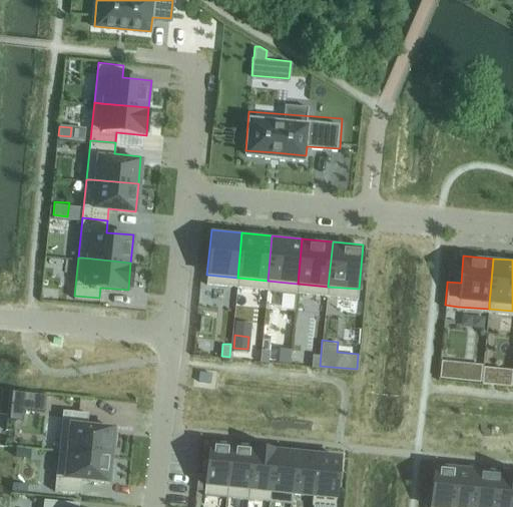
[(252,347),(251,359),(260,360),(261,347),(252,347)]
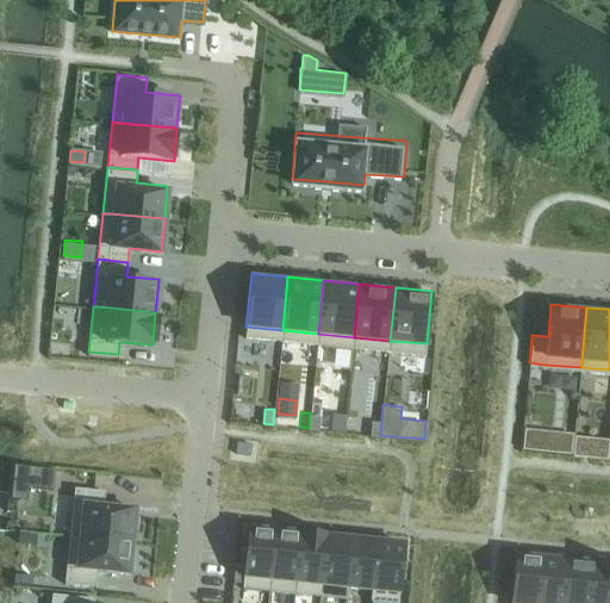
[(371,420),(369,434),(379,435),(380,435),(381,421),(371,420)]
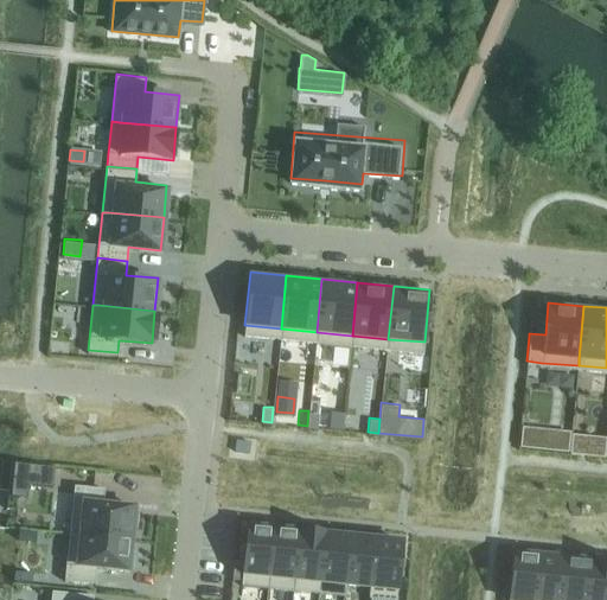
[(523,423),(521,444),(568,450),(570,428),(523,423)]
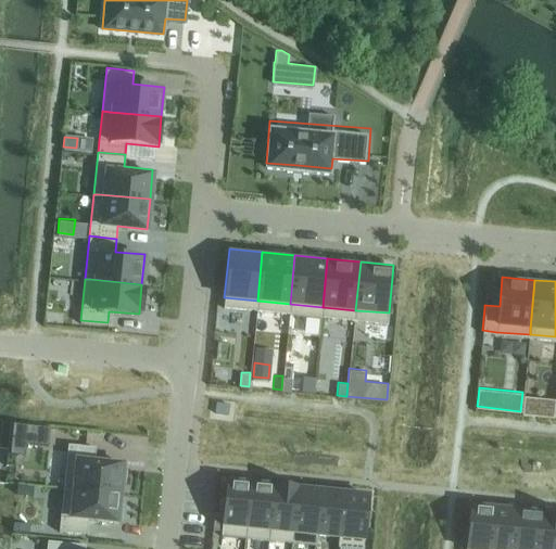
[(523,394),(521,412),(530,413),(531,413),(532,395),(523,394)]
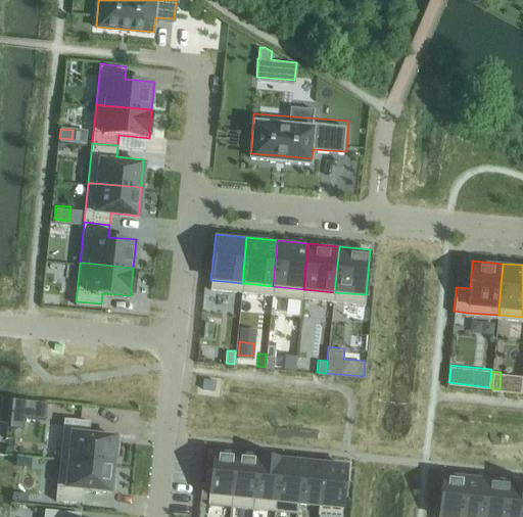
[(26,397),(25,414),(45,416),(46,400),(26,397)]
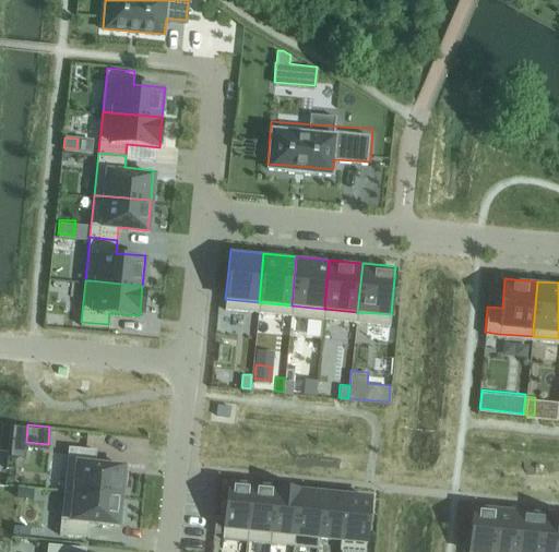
[(68,445),(63,489),(121,494),(123,465),(94,462),(96,447),(68,445)]
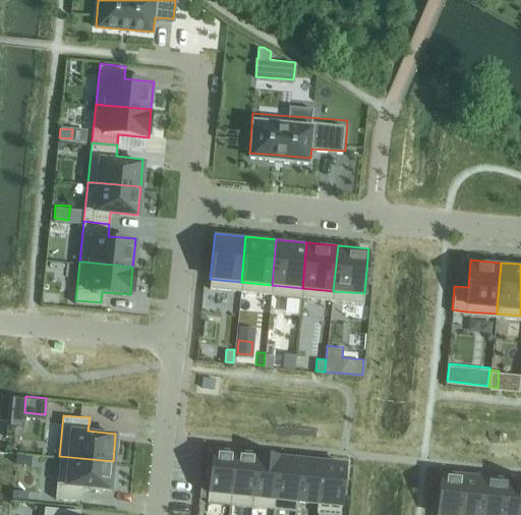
[(208,491),(207,500),(229,502),(235,448),(212,446),(210,472),(208,491)]
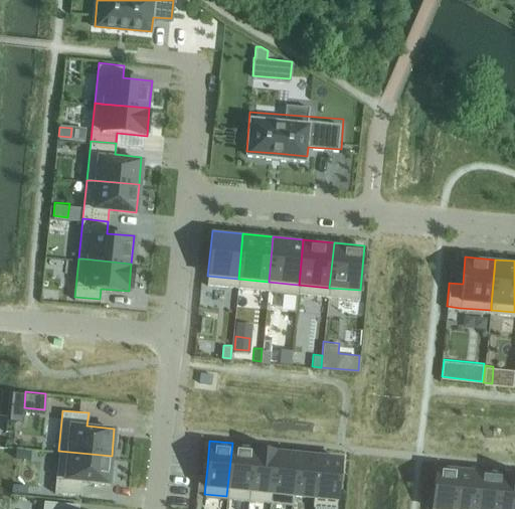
[(232,443),(226,496),(248,498),(254,445),(232,443)]
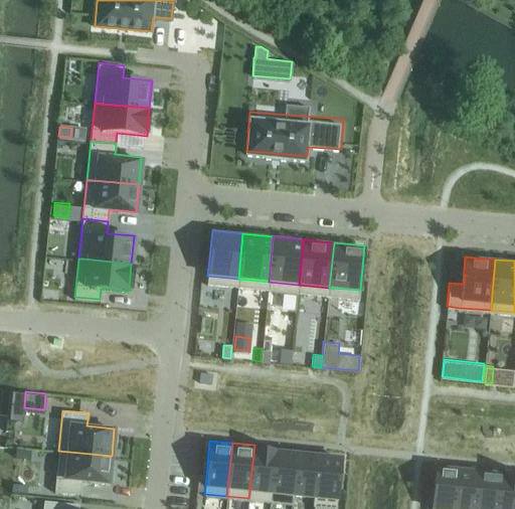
[(254,445),(248,498),(272,501),(277,448),(254,445)]
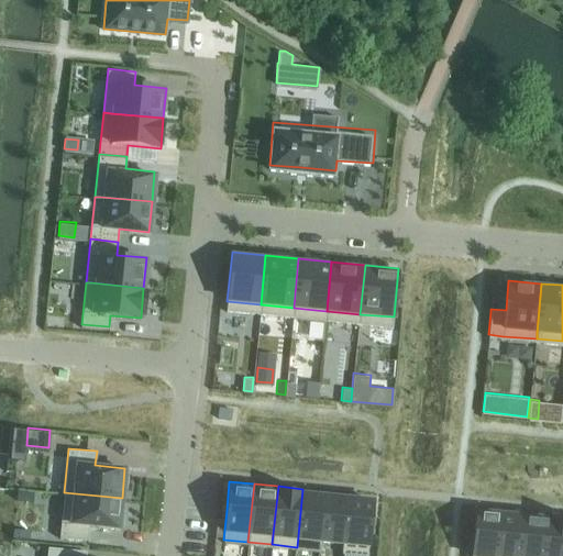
[(17,488),(17,497),(33,498),(34,489),(17,488)]
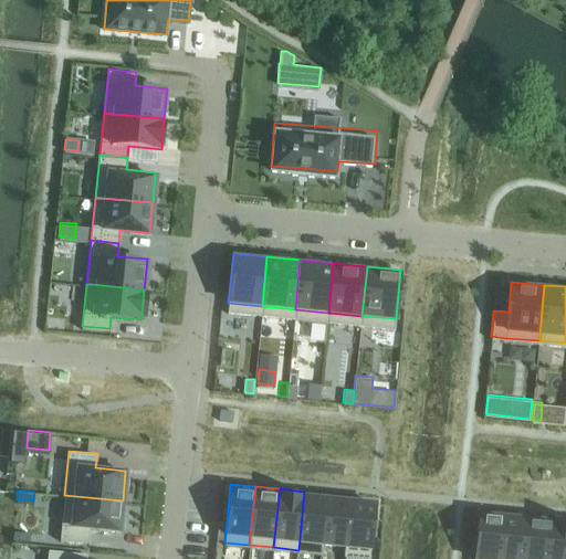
[(304,492),(299,550),(323,552),(323,546),(323,544),(328,494),(304,492)]
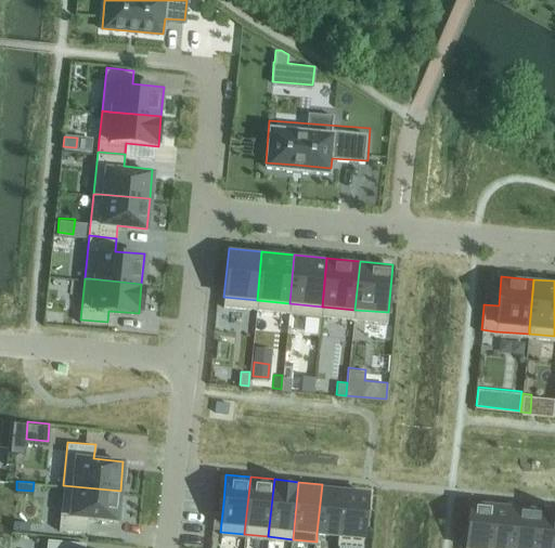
[(322,484),(317,533),(338,535),(343,486),(322,484)]
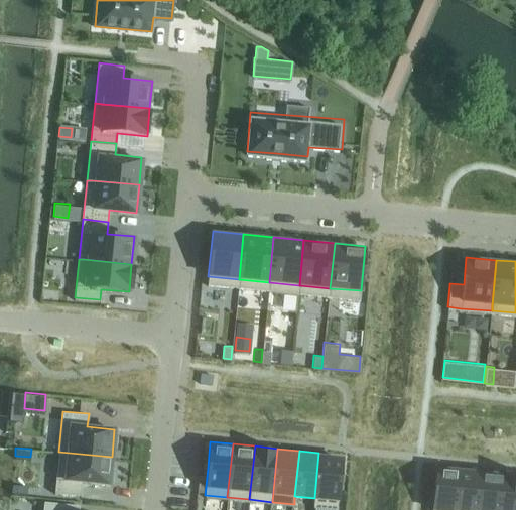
[(58,452),(54,492),(81,495),(82,481),(109,484),(112,457),(58,452)]
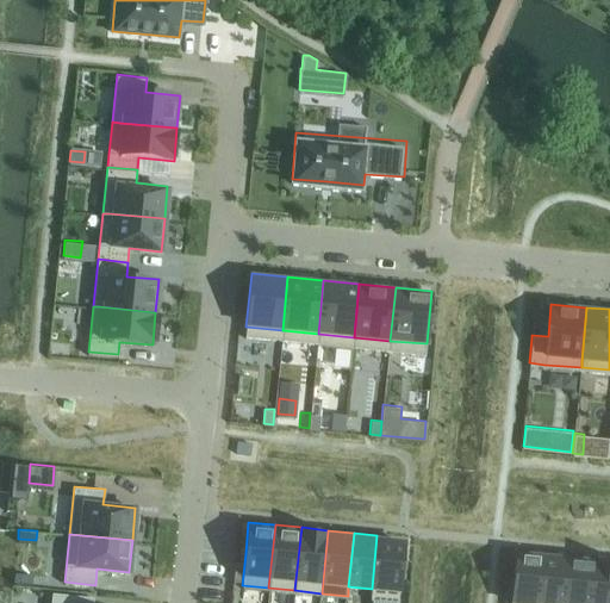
[(372,591),(371,598),(399,601),(405,538),(377,535),(372,589),(372,591)]
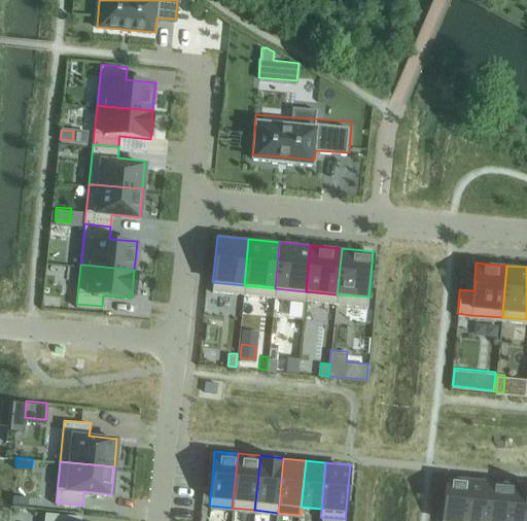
[(446,475),(441,520),(464,520),(469,477),(446,475)]
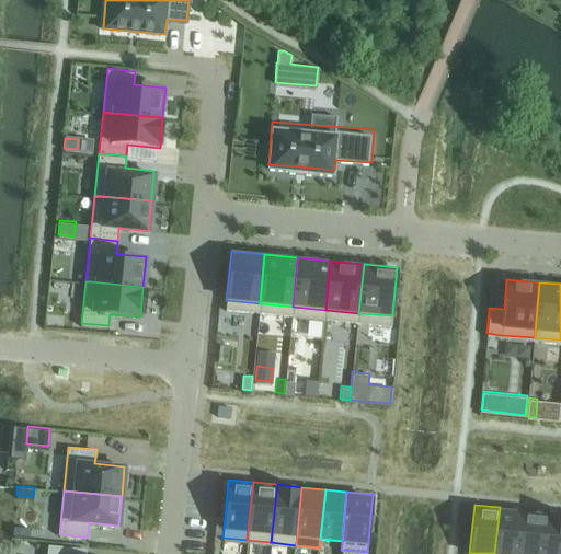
[(216,507),(215,528),(224,528),(226,508),(216,507)]
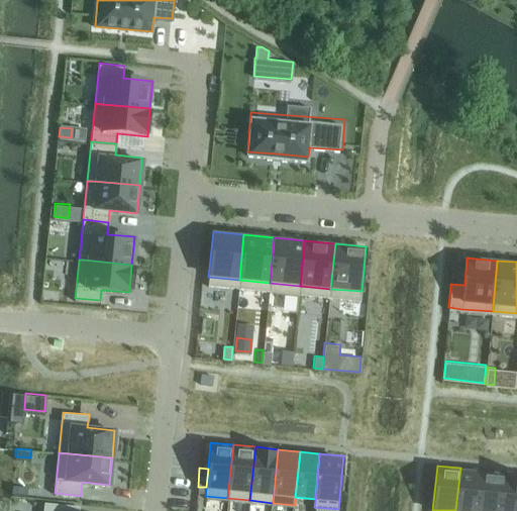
[(460,468),(455,510),(478,510),(483,471),(460,468)]
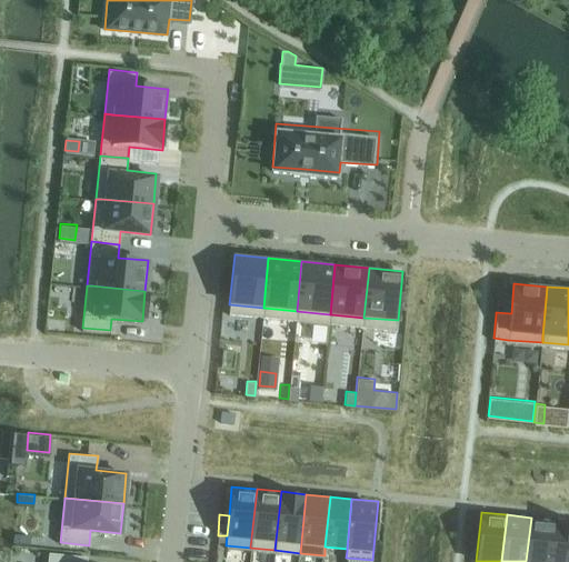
[(531,518),(526,561),(550,561),(556,520),(531,518)]
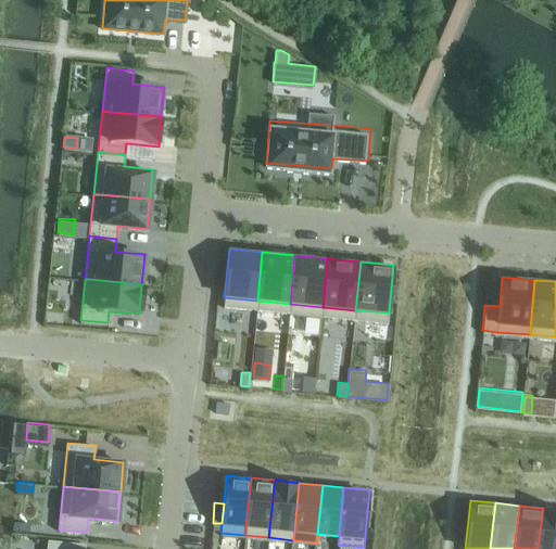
[(555,548),(555,509),(543,508),(538,548),(555,548)]
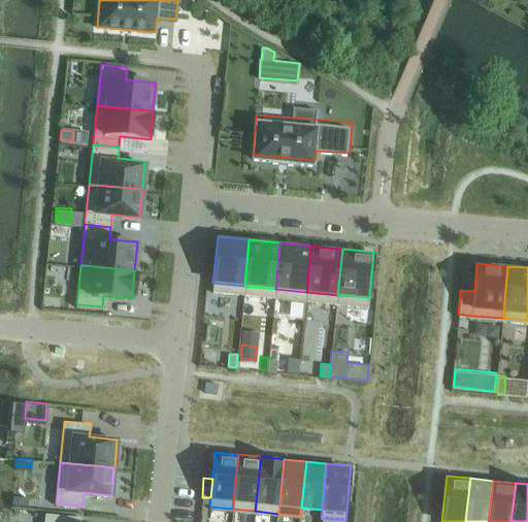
[(12,494),(11,502),(28,504),(28,495),(12,494)]
